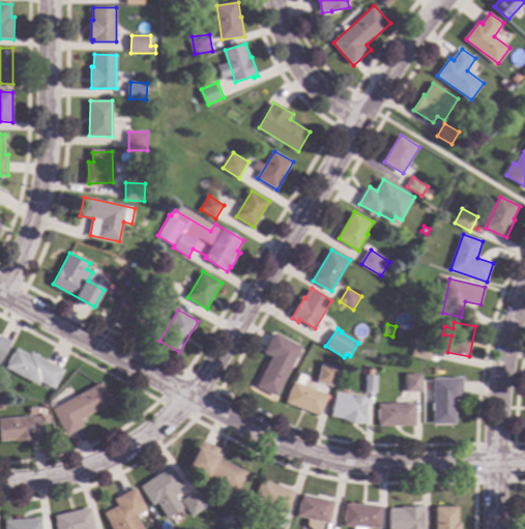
[(302,347),(278,395),(259,386),(273,356),(266,352),(275,333),(302,347)]
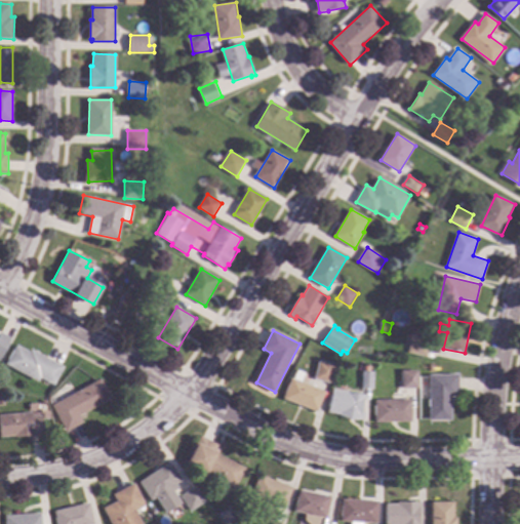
[(0,335),(2,332),(13,337),(1,361),(0,360),(0,335)]
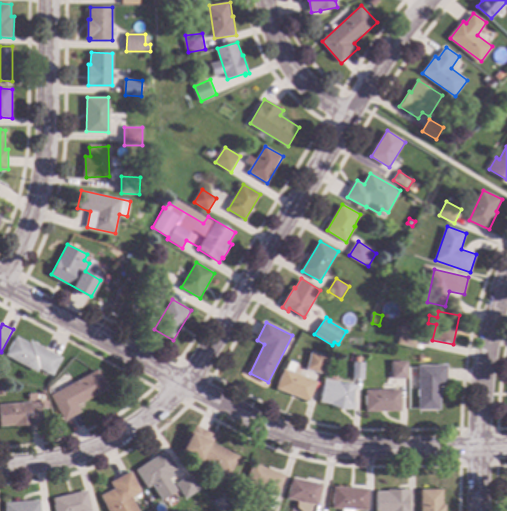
[(422,329),(418,347),(400,343),(404,325),(422,329)]
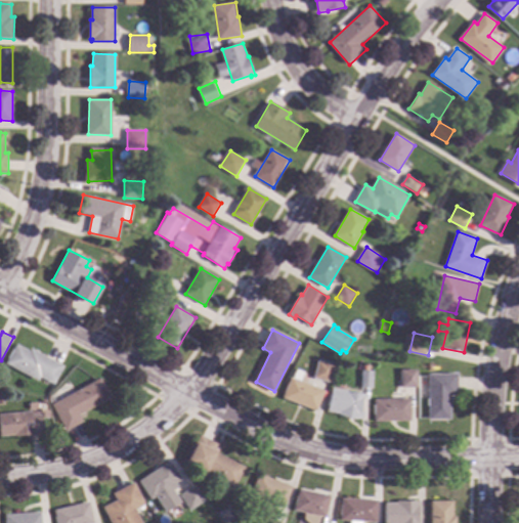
[(31,351),(33,349),(65,365),(55,384),(42,377),(40,381),(8,364),(18,344),(31,351)]
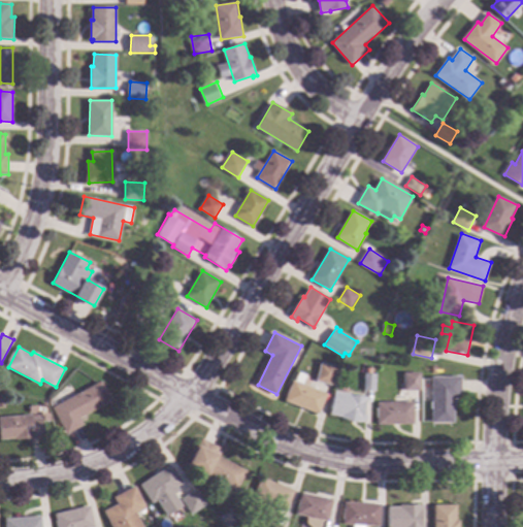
[(339,366),(334,385),(317,381),(322,362),(339,366)]
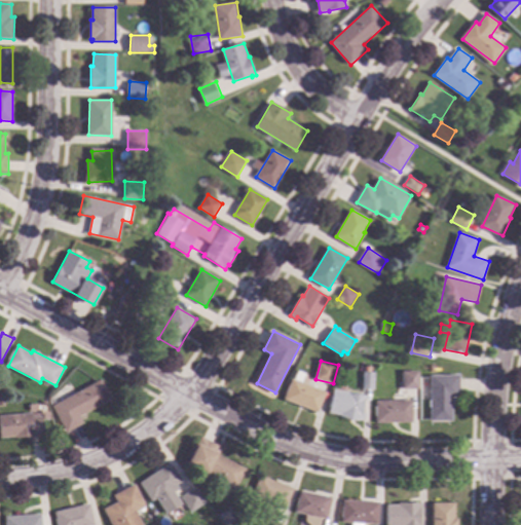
[(372,372),(375,372),(375,388),(366,388),(366,367),(372,367),(372,372)]
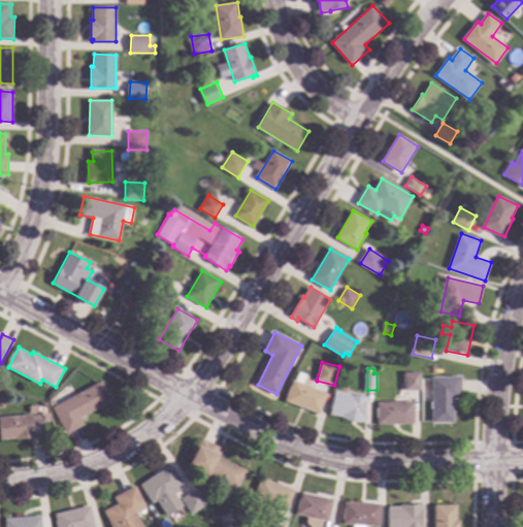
[(421,389),(406,390),(405,373),(421,372),(421,389)]
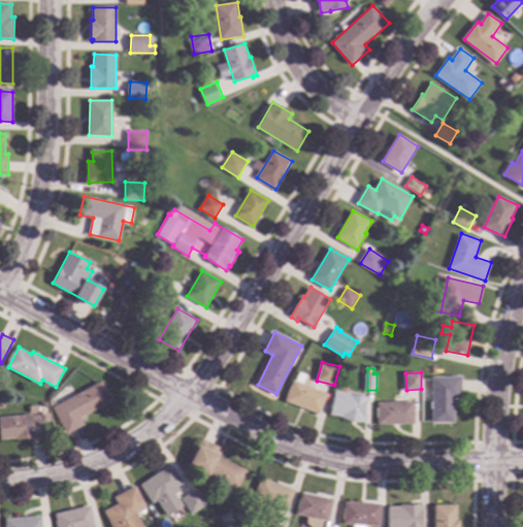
[(463,399),(456,399),(456,423),(433,423),(433,376),(463,376),(463,399)]
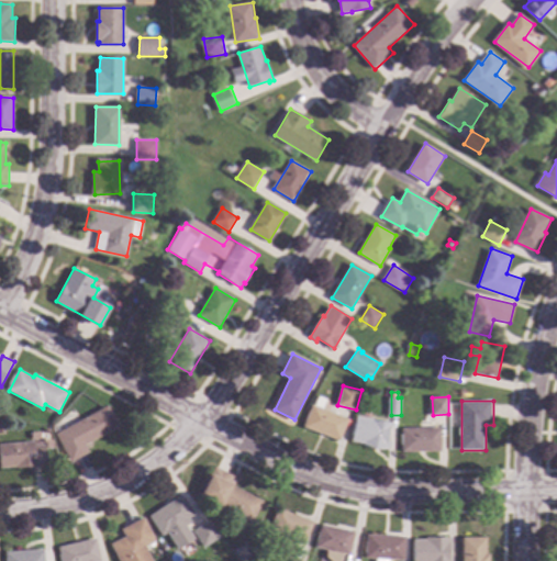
[(349,418),(341,440),(305,426),(313,405),(349,418)]
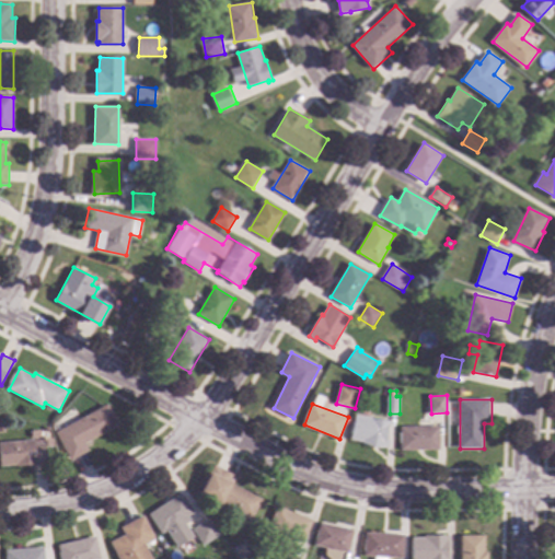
[(119,424),(85,443),(90,451),(72,461),(57,432),(108,405),(119,424)]
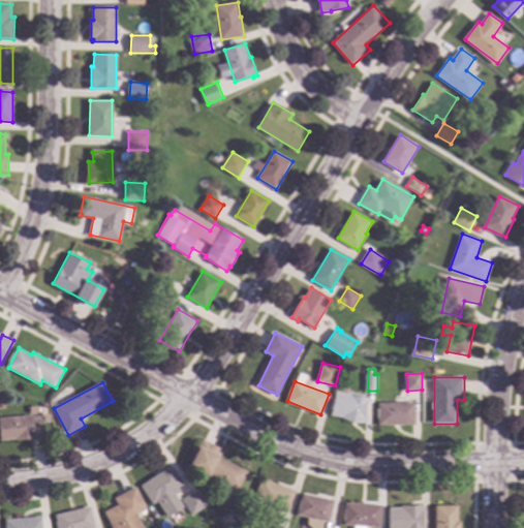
[(371,399),(368,414),(369,415),(368,424),(343,418),(343,417),(332,415),(337,393),(371,399)]
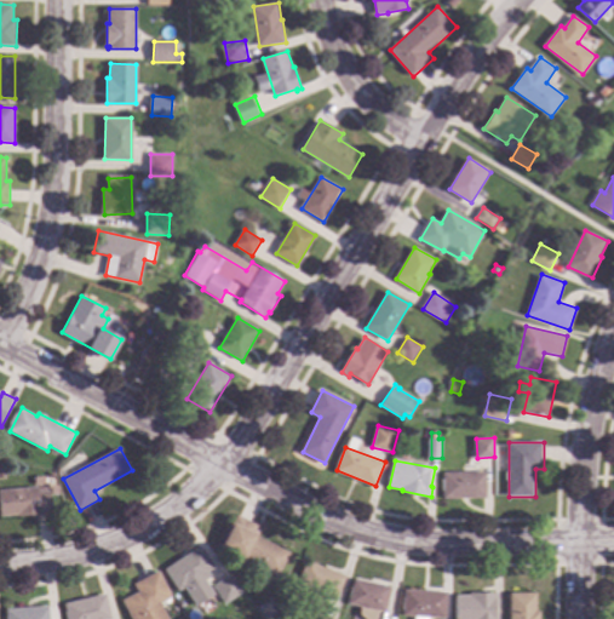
[(488,498),(446,498),(445,473),(487,473),(488,498)]
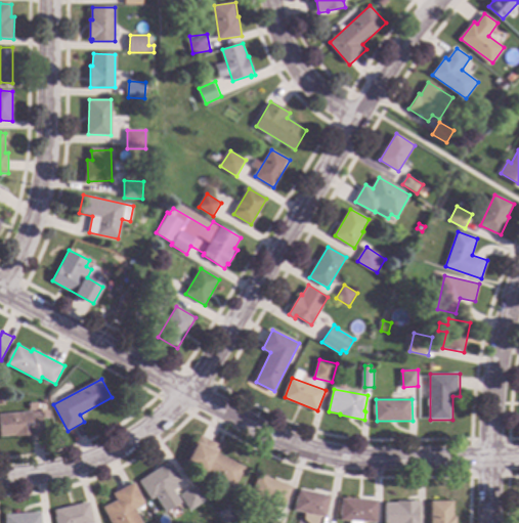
[(33,416),(42,415),(45,433),(16,437),(15,434),(2,436),(0,422),(0,415),(33,411),(33,416)]
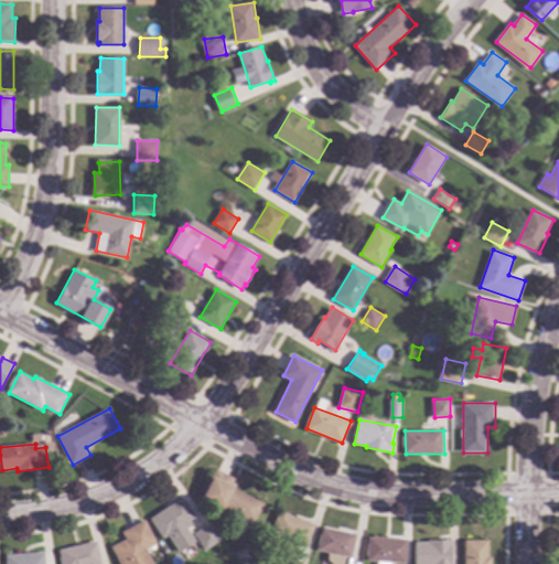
[(237,479),(233,486),(266,503),(255,524),(203,497),(217,469),(237,479)]
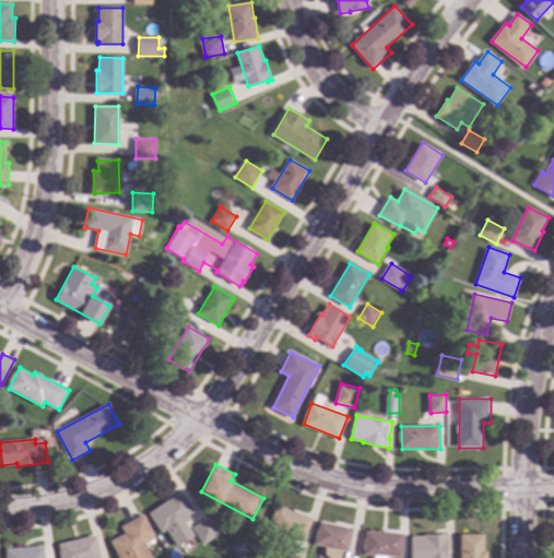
[(196,512),(190,515),(192,519),(187,523),(196,535),(179,547),(167,530),(163,532),(151,513),(183,493),(196,512)]
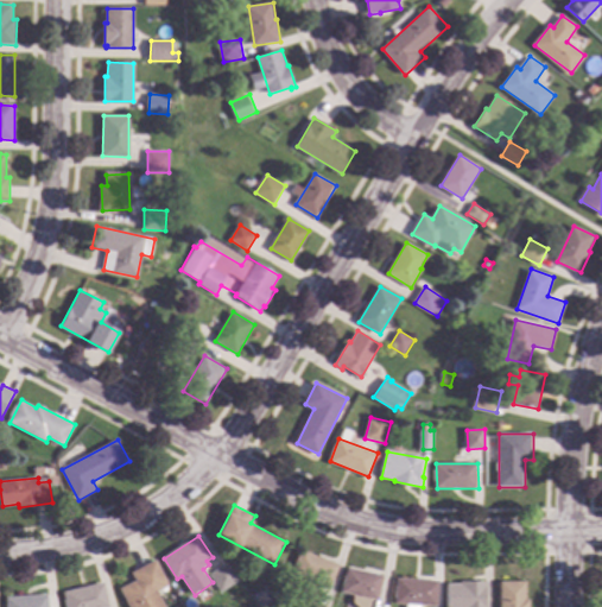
[(341,566),(333,588),(293,573),(303,550),(341,566)]
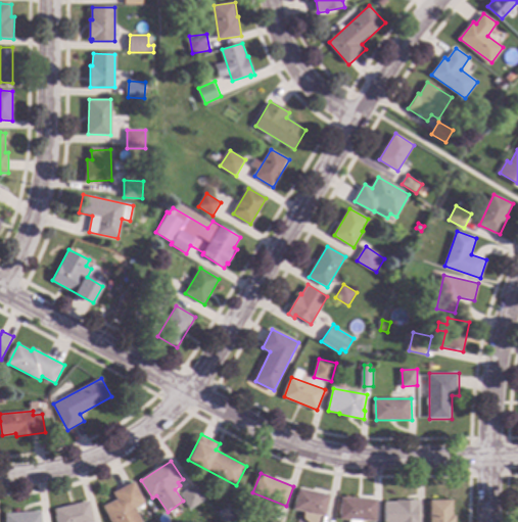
[(147,504),(137,509),(143,521),(112,521),(104,506),(119,500),(114,492),(135,481),(147,504)]
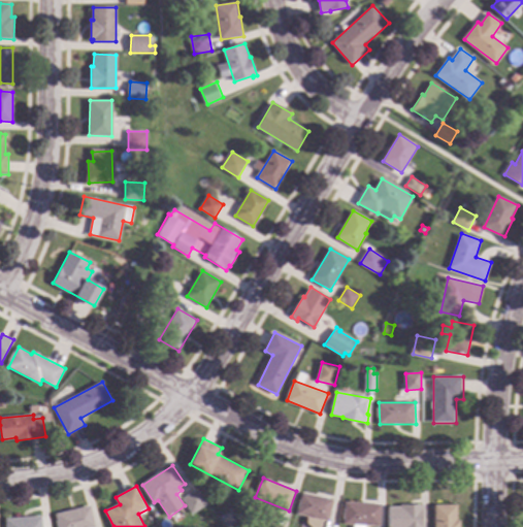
[(208,504),(193,514),(184,498),(199,489),(208,504)]
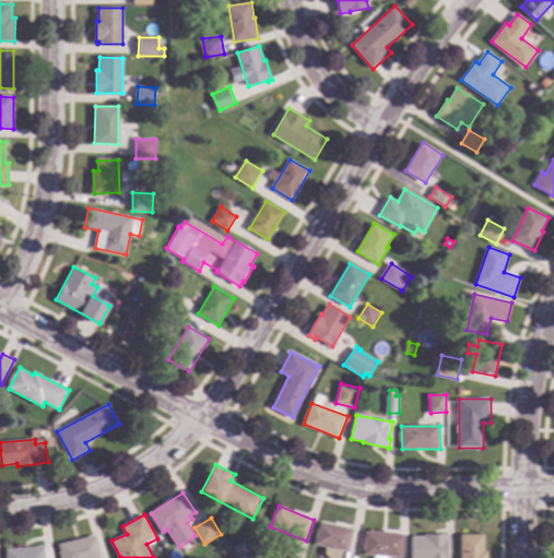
[(355,529),(350,551),(317,544),(322,522),(355,529)]
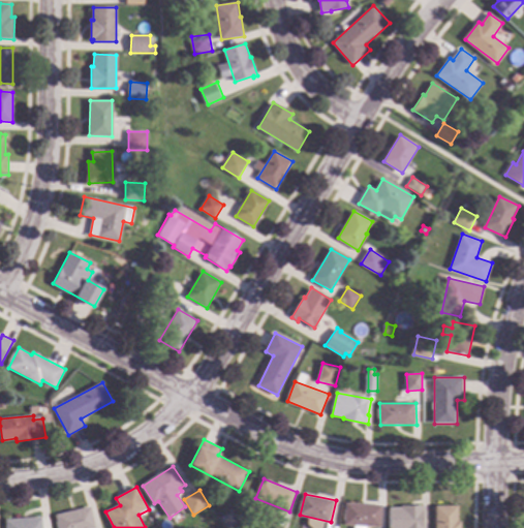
[(383,505),(382,527),(368,526),(368,527),(357,527),(357,525),(346,525),(348,503),(383,505)]
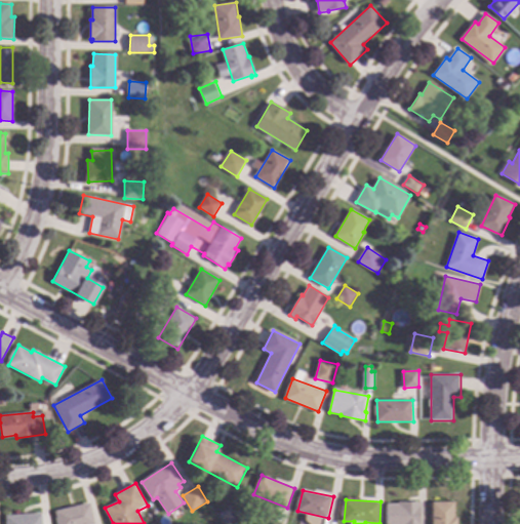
[(424,523),(388,523),(389,505),(400,505),(400,501),(424,502),(424,523)]
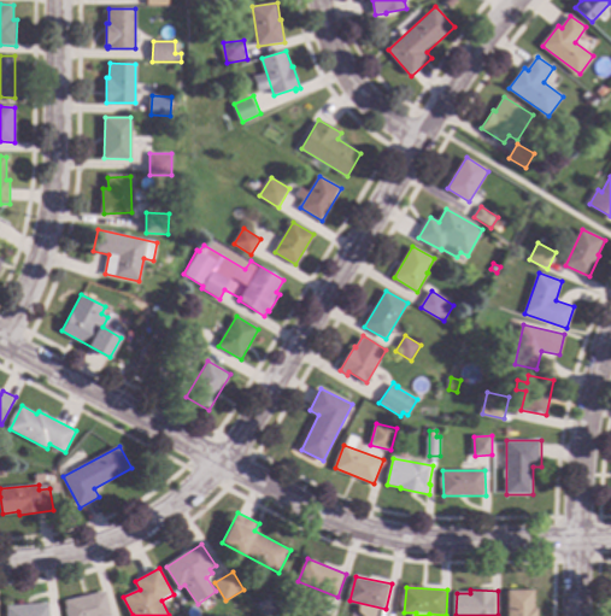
[(536,608),(540,608),(540,615),(510,615),(511,591),(536,591),(536,608)]
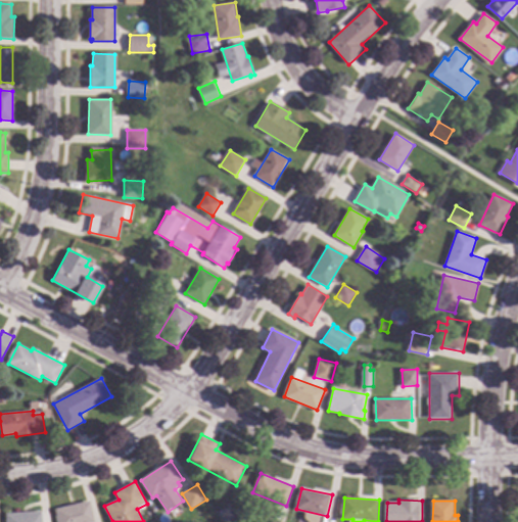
[(95,521),(90,521),(59,521),(56,510),(90,502),(95,521)]
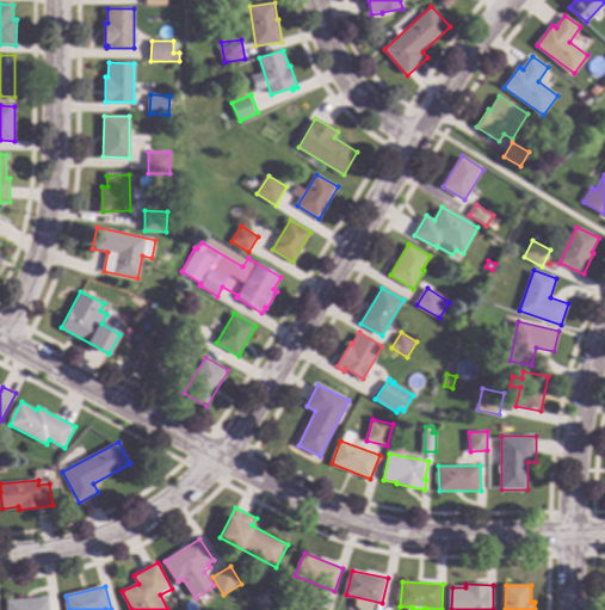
[(50,609),(8,609),(8,601),(49,597),(50,609)]
